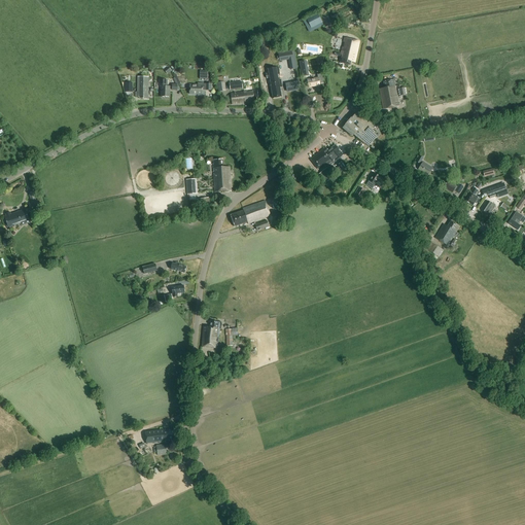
[(315,12),(305,18),(309,26),(320,21),(315,12)]
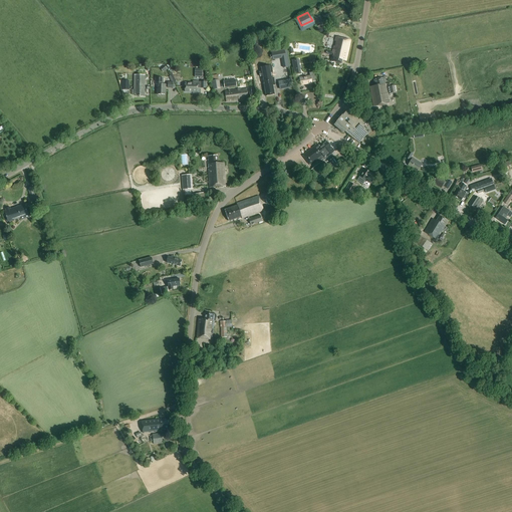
[(344,60),(349,39),(334,35),(330,51),(327,50),(325,49),(324,52),(327,53),(330,53),(328,60),(339,63),(340,59),(344,60)]
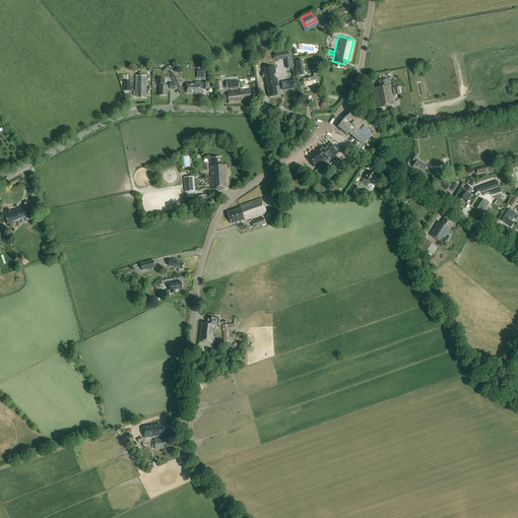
[(286,48),(276,50),(277,57),(287,56),(286,48)]
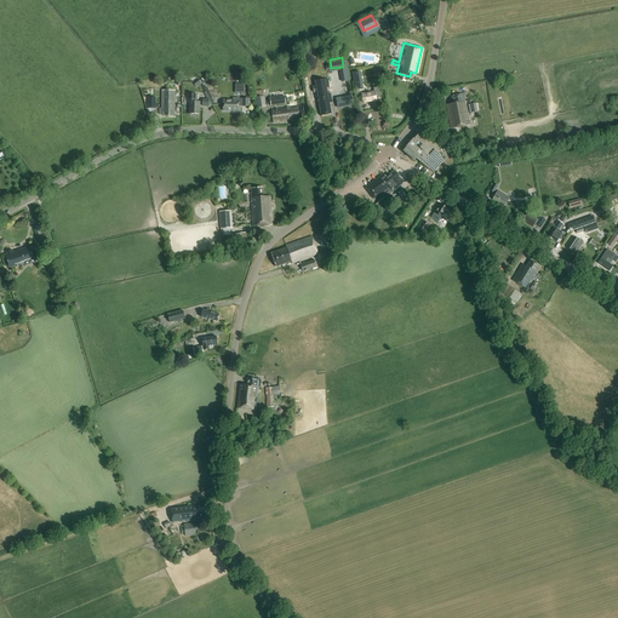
[(327,85),(326,79),(326,78),(322,78),(313,79),(314,85),(310,85),(312,90),(315,90),(316,98),(319,114),(330,112),(327,101),(330,99),(328,91),(325,92),(325,86),(327,85)]
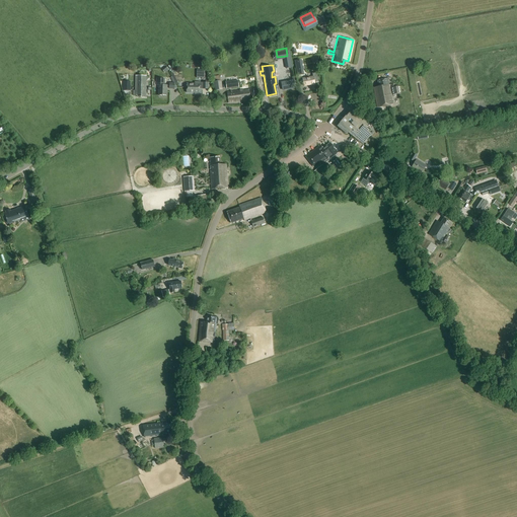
[(316,80),(315,71),(310,71),(311,74),(304,76),(304,74),(302,74),(302,76),(301,76),(301,77),(302,84),(309,83),(313,83),(313,80),(316,80)]
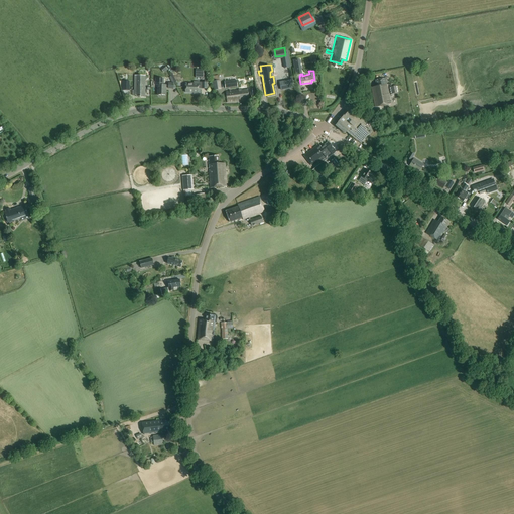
[(143,95),(143,75),(143,74),(133,74),(133,89),(131,89),(131,93),(134,93),(134,95),(143,95)]
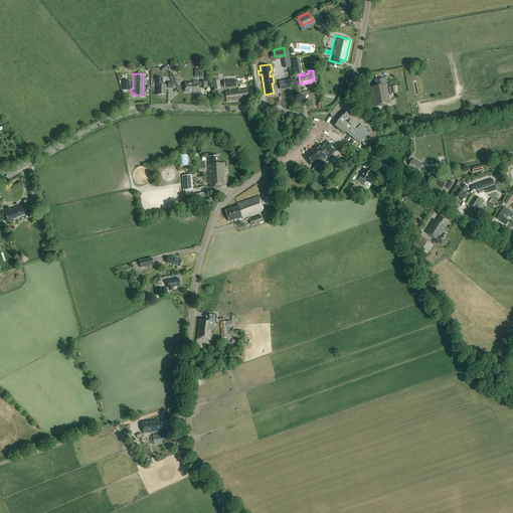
[(215,73),(209,73),(211,88),(219,87),(217,77),(216,77),(215,73)]
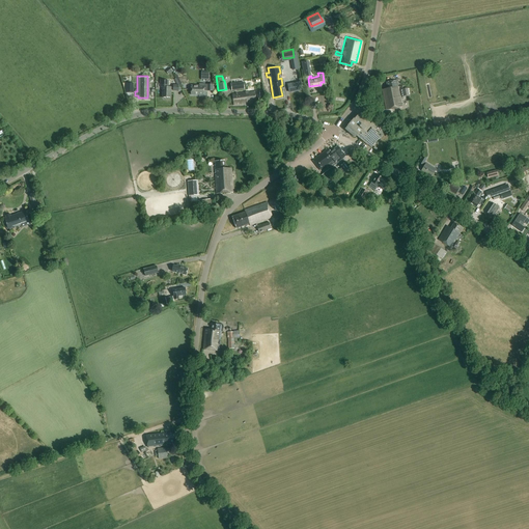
[(384,109),(399,106),(394,79),(384,81),(385,88),(380,88),(384,109)]
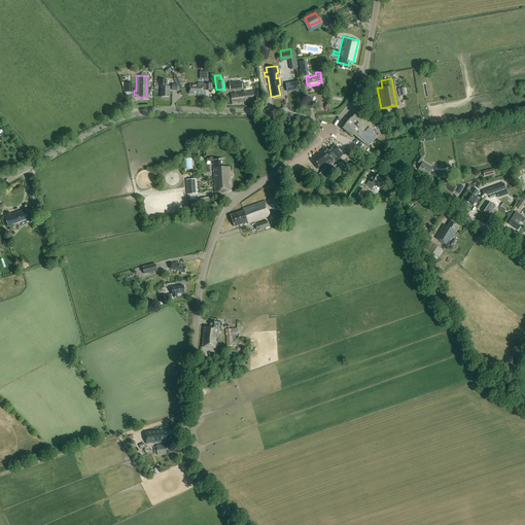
[(166,79),(158,79),(158,86),(160,86),(160,96),(168,96),(168,90),(169,90),(169,85),(166,85),(166,79)]
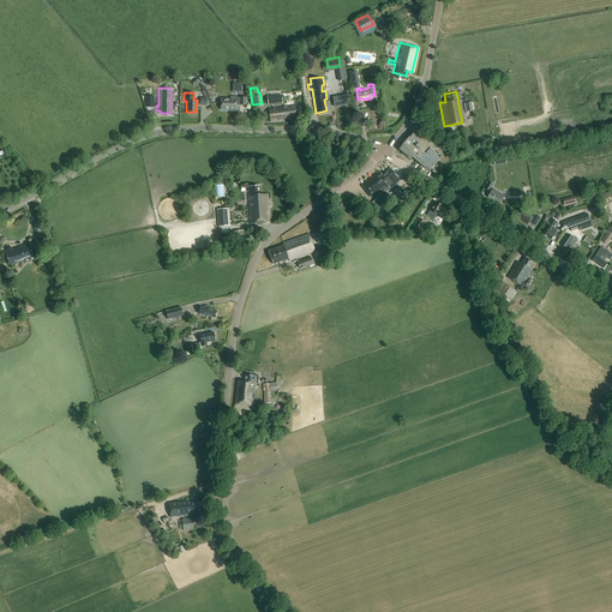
[(280,93),(265,95),(267,103),(281,101),(280,93)]
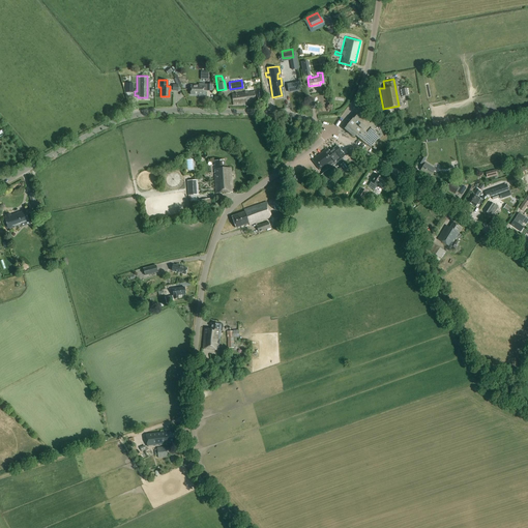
[(292,81),(286,82),(286,85),(287,89),(298,87),(297,80),(292,81)]
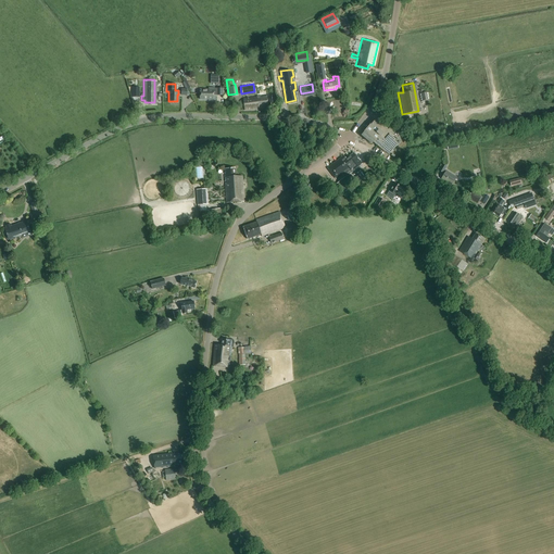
[(198,99),(206,99),(206,100),(212,99),(212,93),(221,93),(221,86),(212,86),(206,86),(206,88),(198,88),(198,99)]
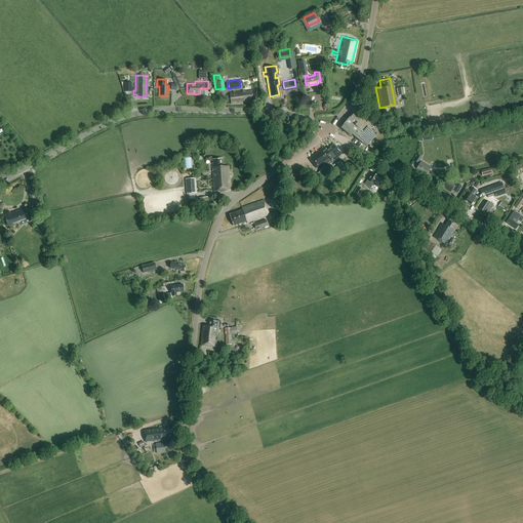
[(397,83),(394,83),(396,94),(403,92),(402,85),(397,86),(397,83)]
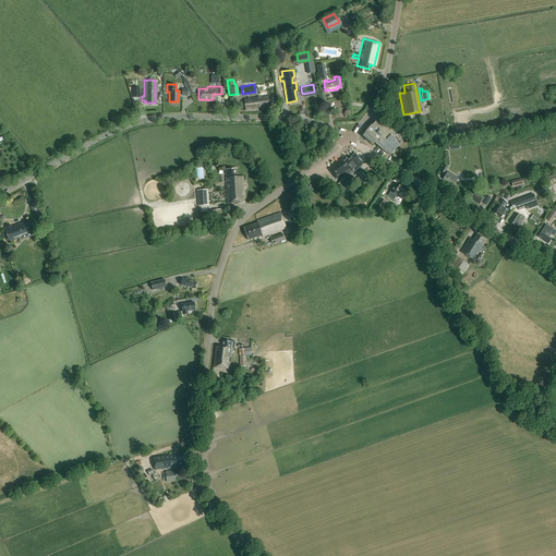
[(267,103),(272,101),(270,94),(243,97),(244,109),(255,108),(255,106),(258,106),(258,107),(262,106),(262,105),(267,104),(267,103)]
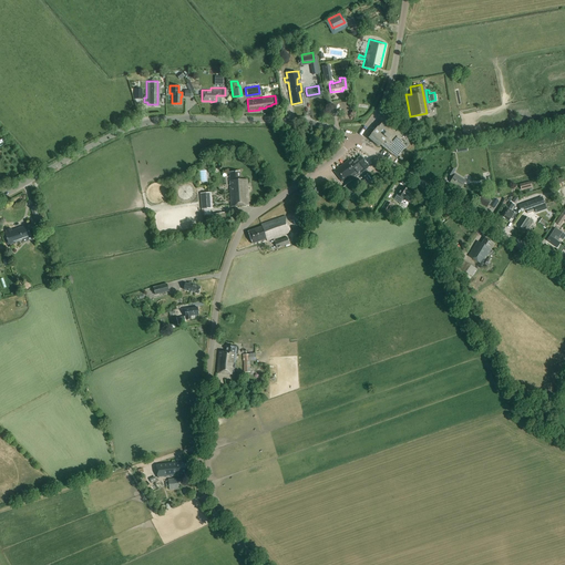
[(394,155),(403,145),(399,142),(401,141),(396,136),(398,134),(381,120),(367,136),(376,144),(378,144),(378,143),(390,153),(391,152),(394,155)]
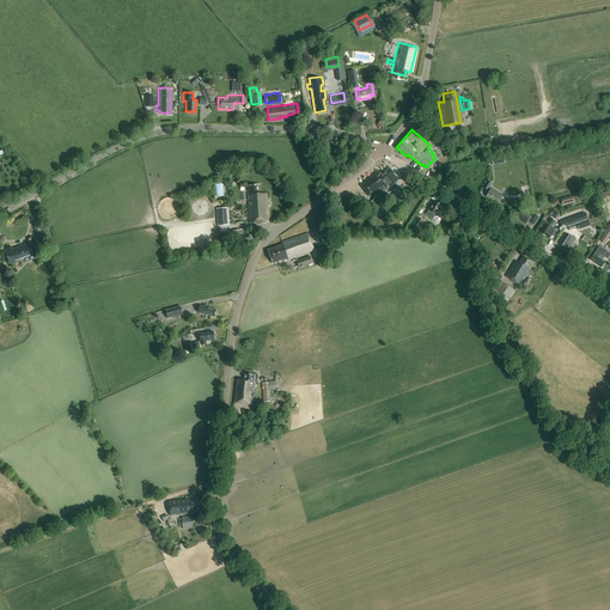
[(377,193),(386,185),(396,178),(386,166),(378,172),(376,169),(358,183),(367,195),(374,189),(377,193)]
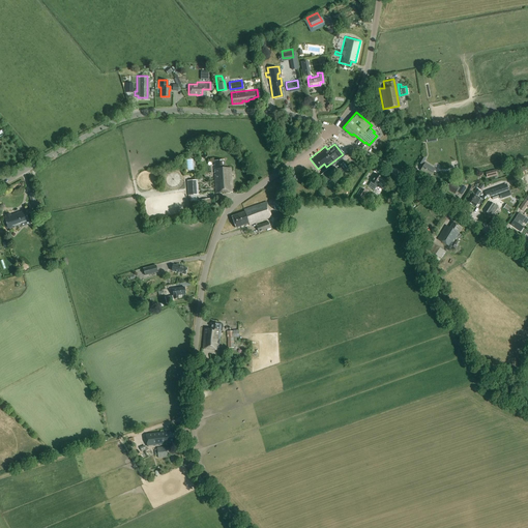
[(421,153),(416,160),(421,165),(418,169),(423,172),(428,175),(434,166),(431,164),(431,165),(423,160),(422,160),(421,160),(424,155),(421,153)]
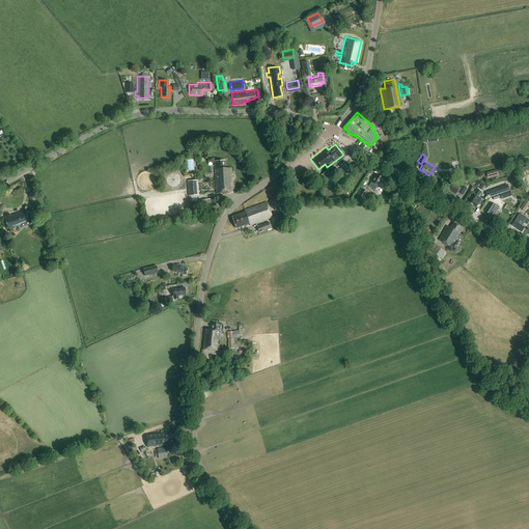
[(214,193),(216,192),(232,191),(230,167),(224,167),(223,159),(214,159),(214,173),(213,173),(214,193)]
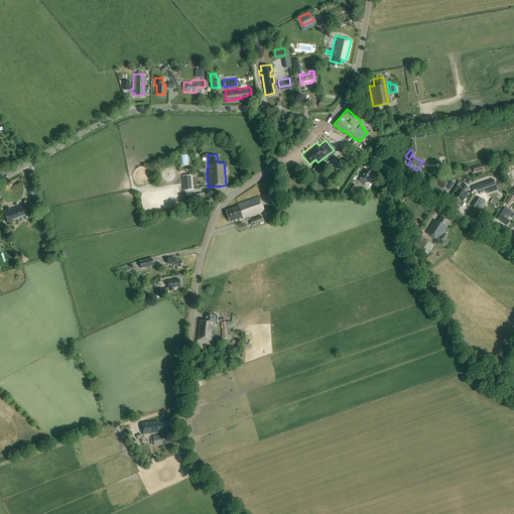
[(309,169),(315,177),(324,171),(317,162),(309,169)]
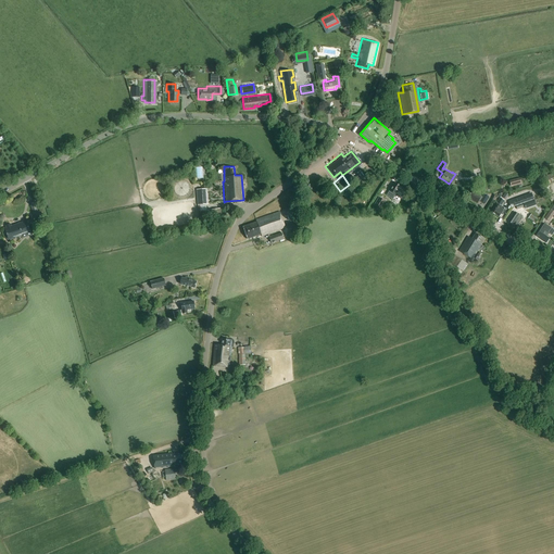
[(393,194),(394,192),(399,196),(401,191),(402,192),(404,188),(392,180),(385,193),(391,197),(392,193),(393,194)]
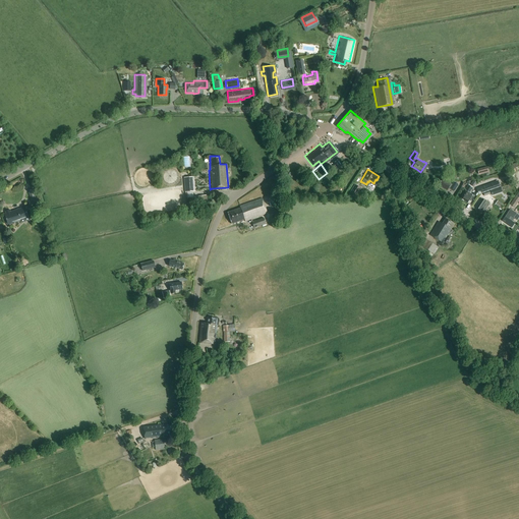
[(192,175),(182,176),(183,190),(193,189),(192,175)]
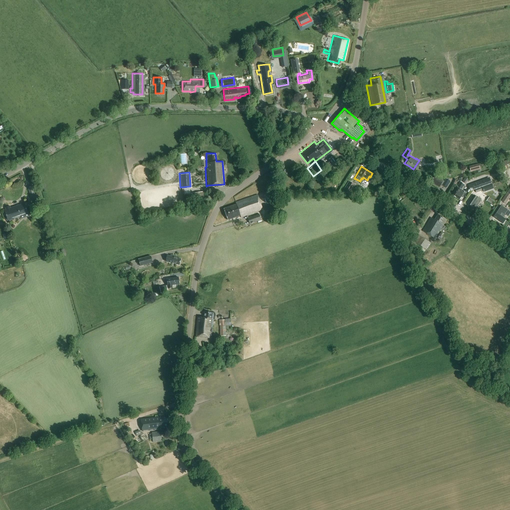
[(436,185),(440,179),(432,173),(428,180),(436,185)]
